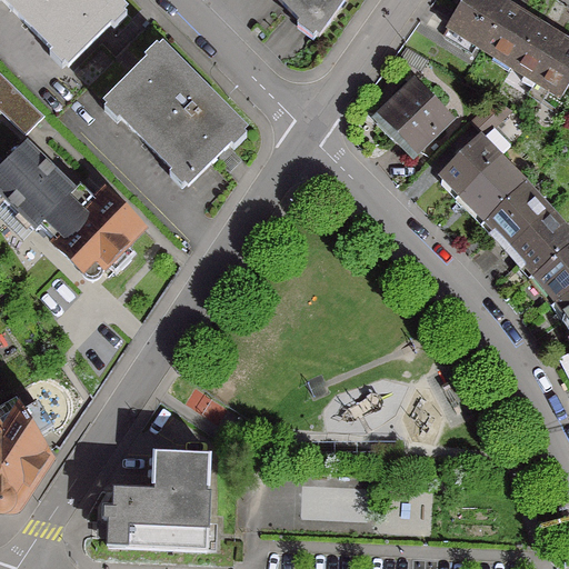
[(121,13),(108,0),(0,0),(0,1),(67,68),(121,13)]
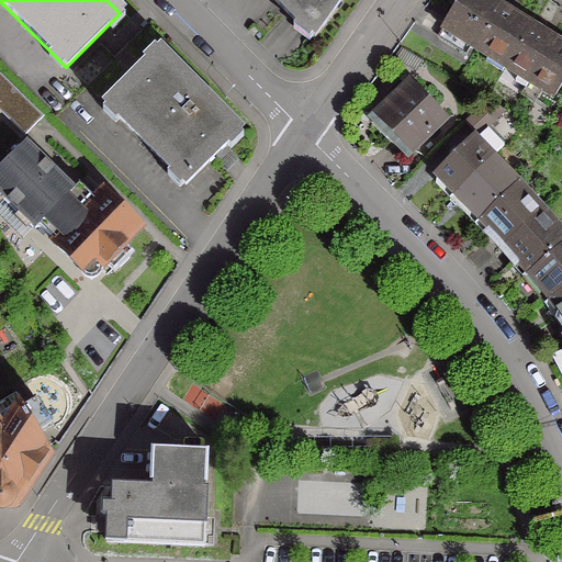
[(270,0),(296,25),(313,37),(338,0),(270,0)]
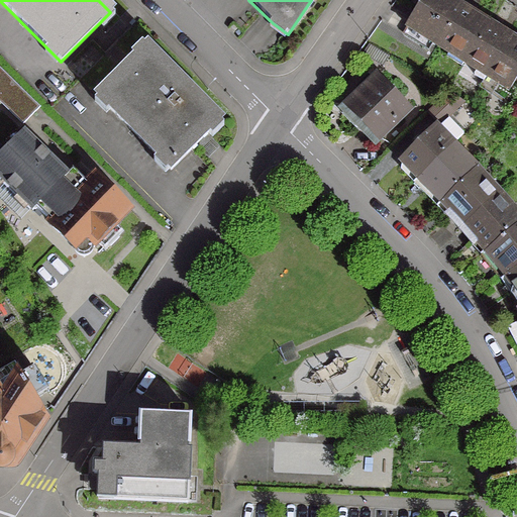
[(460,6),(450,0),(421,0),(401,33),(426,49),(430,42),(435,45),(460,6)]
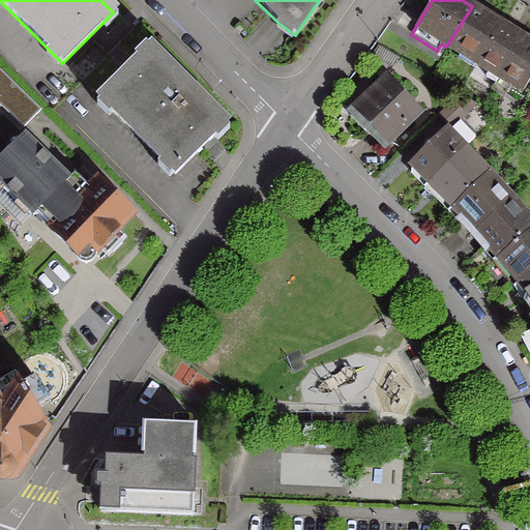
[(462,50),(477,59),(477,60),(500,24),(472,6),(446,47),(459,55),(462,50)]
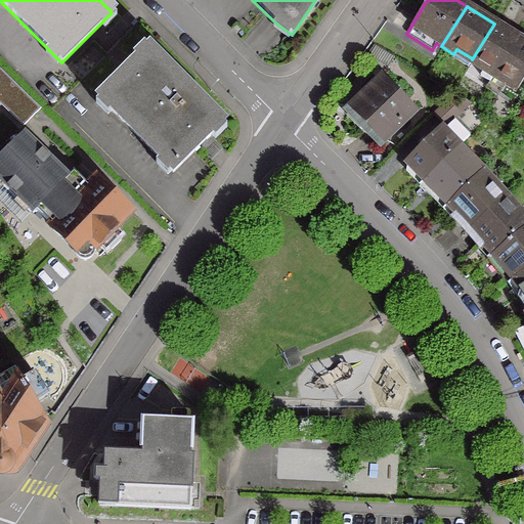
[(484,69),(492,75),(516,37),(494,24),(472,59),(472,58),(469,63),(482,73),(484,69)]
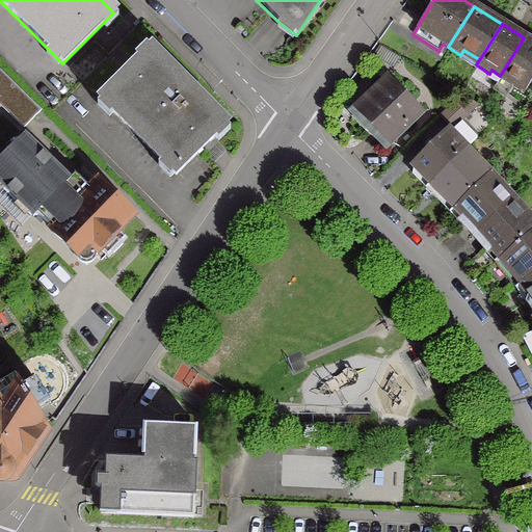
[(531,76),(531,42),(524,37),(500,76),(509,81),(507,85),(522,94),(531,76)]
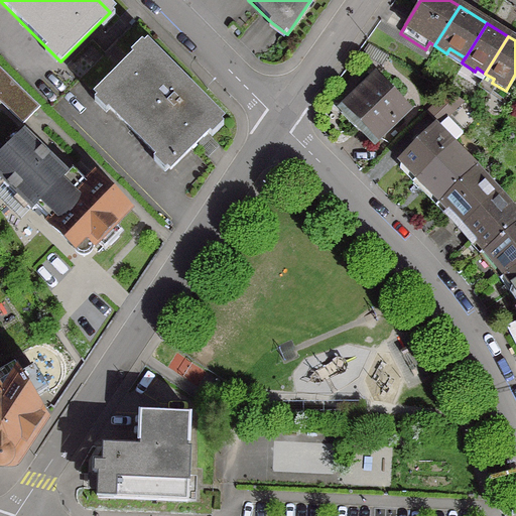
[(386,56),(366,44),(360,54),(380,68),(386,56)]
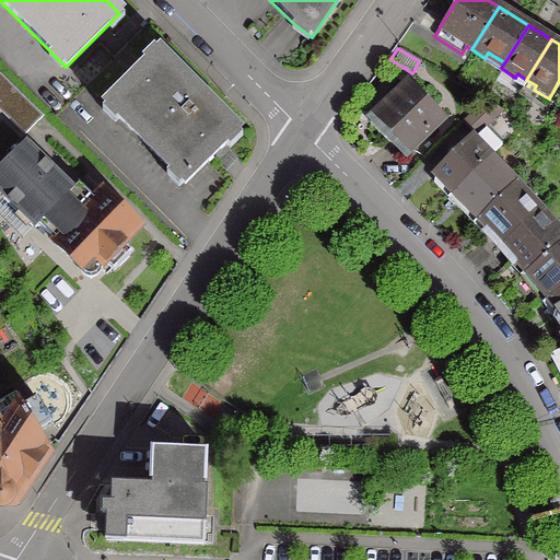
[(237,130),(158,51),(103,105),(183,185),(237,130)]
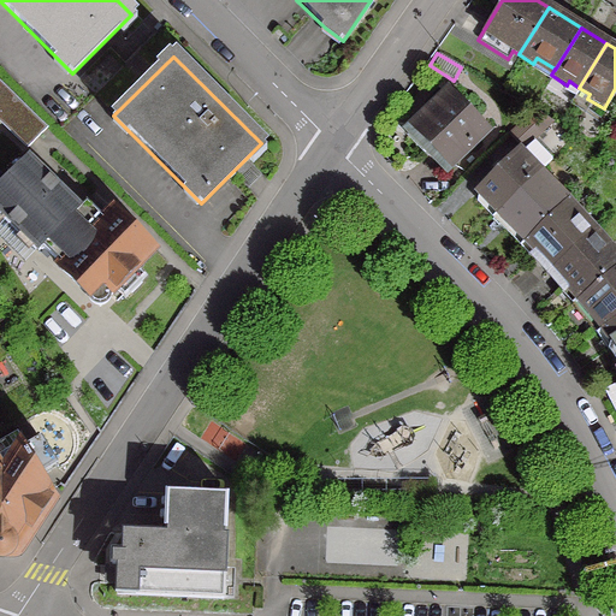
[(47,124),(0,78),(0,118),(28,144),(47,124)]
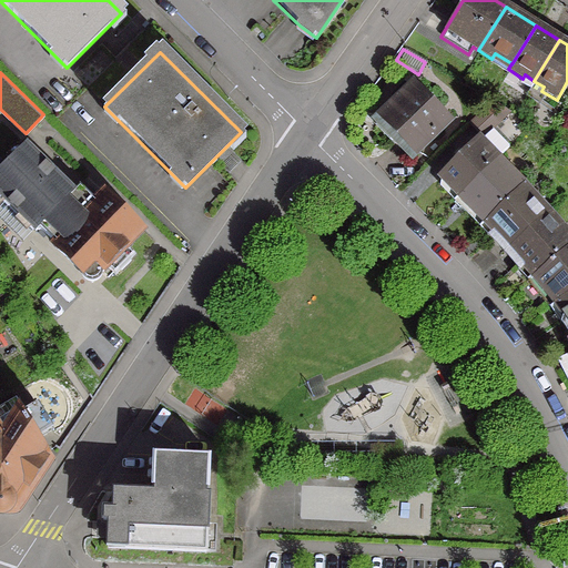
[(391,97),(395,101),(379,117),(379,118),(373,124),(388,141),(389,140),(407,158),(413,152),(414,153),(446,122),(412,85),(407,90),(402,83),(401,84),(402,85),(392,94),(391,94),(389,95),(391,97)]
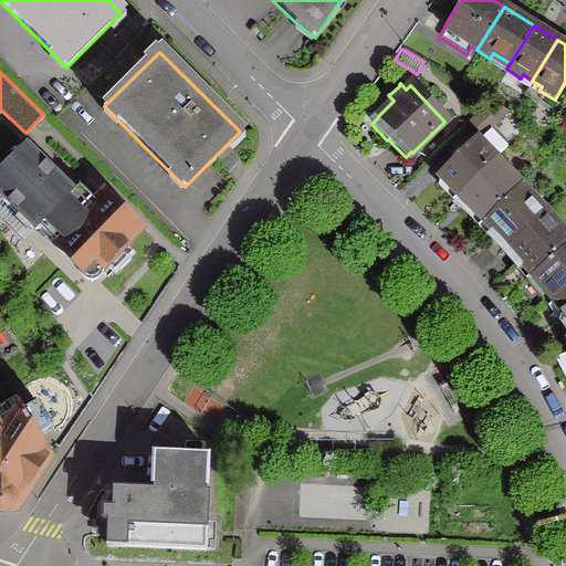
[(465,123),(479,137),(489,128),(506,111),(490,101),(465,123)]
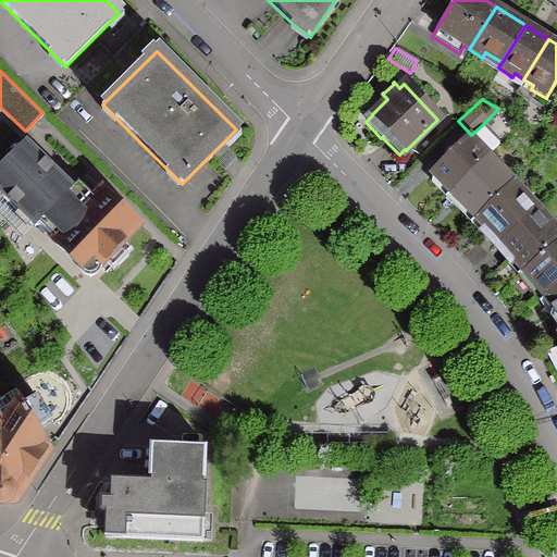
[(481,126),(471,135),(469,138),(467,137),(430,173),(432,175),(431,183),(440,192),(447,192),(449,193),(486,157),(497,144),(481,126)]
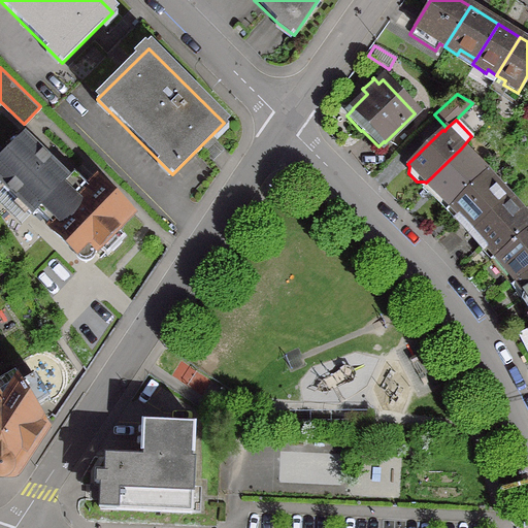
[(131,215),(95,179),(79,195),(65,180),(67,178),(23,135),(0,158),(0,185),(31,216),(34,212),(50,227),(47,228),(84,264),(98,249),(102,254),(105,256),(124,237),(123,237),(117,230),(131,215)]
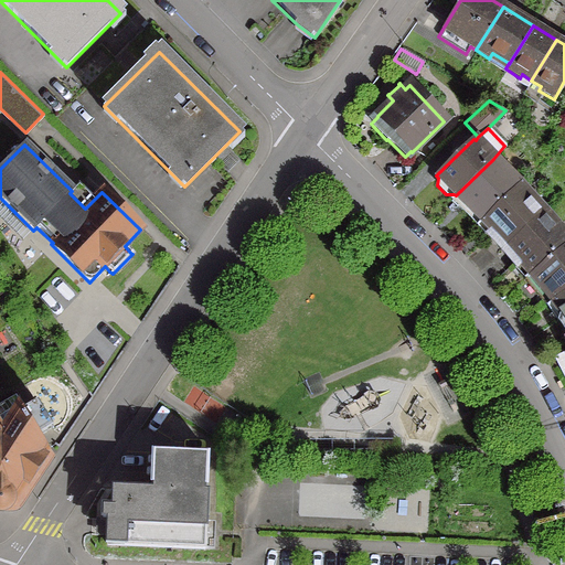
[(482,222),(481,221),(519,184),(493,159),(456,195),(466,205),(461,211),(477,226),(482,222)]
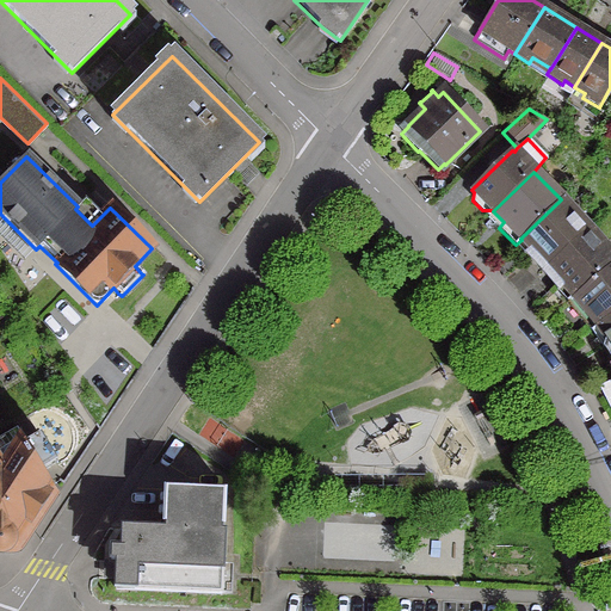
[(525,254),(541,272),(588,229),(561,199),(520,239),(522,240),(530,250),(525,254)]
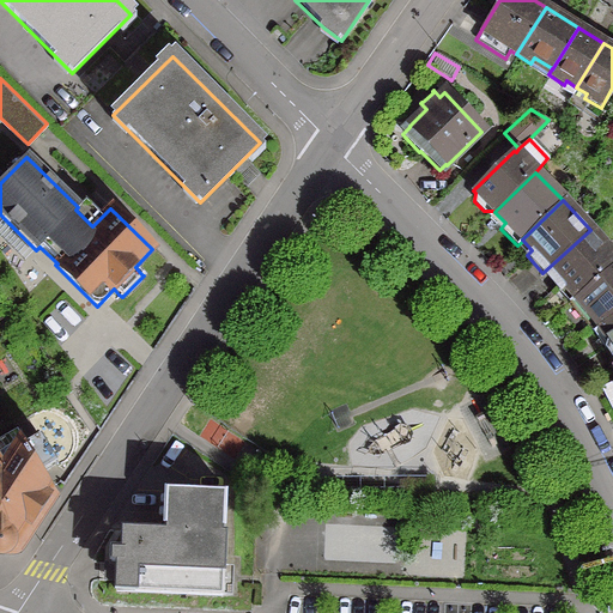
[(564,286),(574,297),(612,265),(612,256),(590,230),(542,273),(558,291),(564,286)]
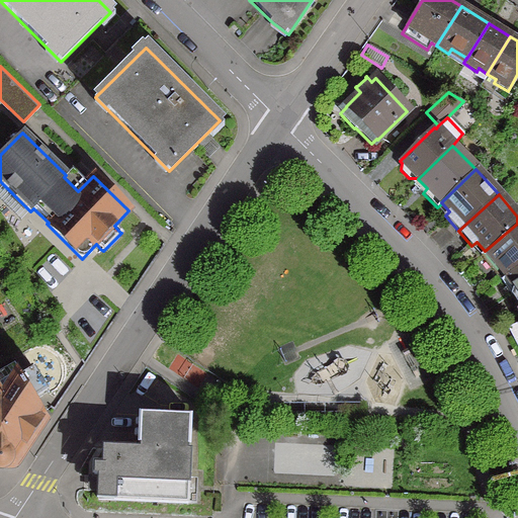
[(506,276),(517,266),(517,224),(485,251),(480,254),(481,255),(494,270),(498,267),(506,276)]
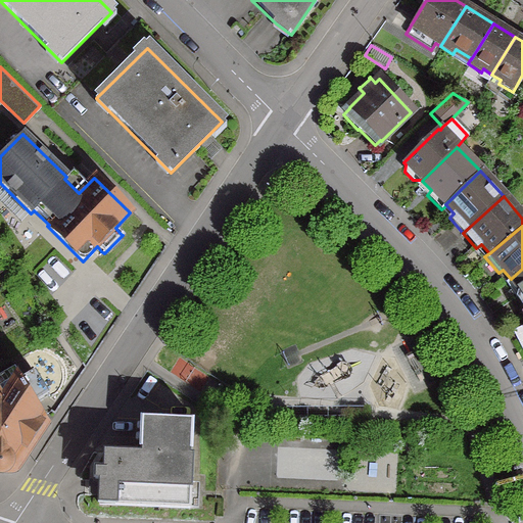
[(522,310),(522,269),(511,279),(518,290),(515,297),(522,311),(522,310)]
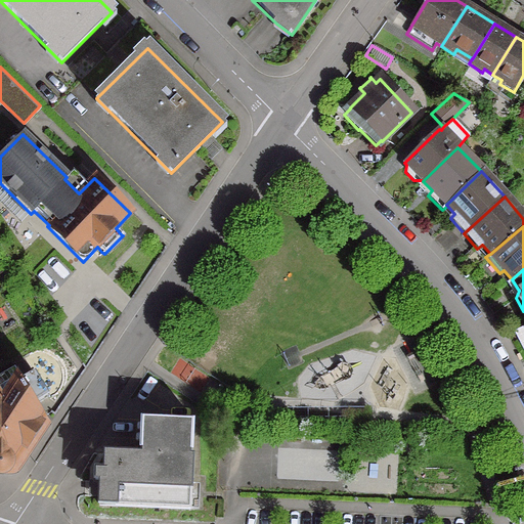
[(13,370),(0,378),(0,472),(12,472),(44,422),(13,370)]
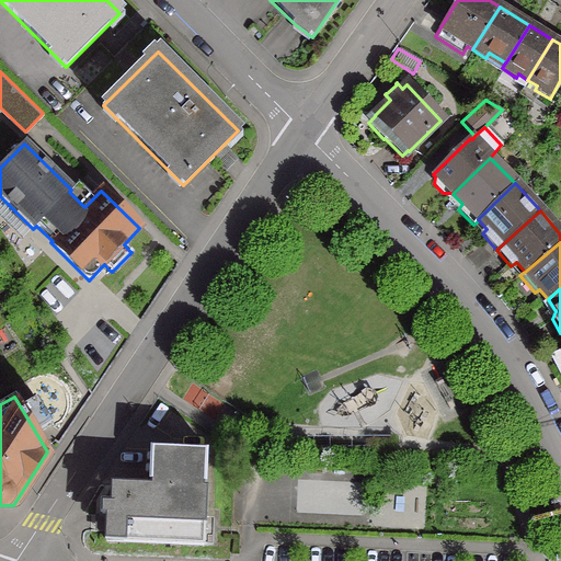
[(110,504),(106,504),(105,516),(104,531),(104,541),(202,546),(206,450),(148,448),(147,487),(111,485),(110,504)]
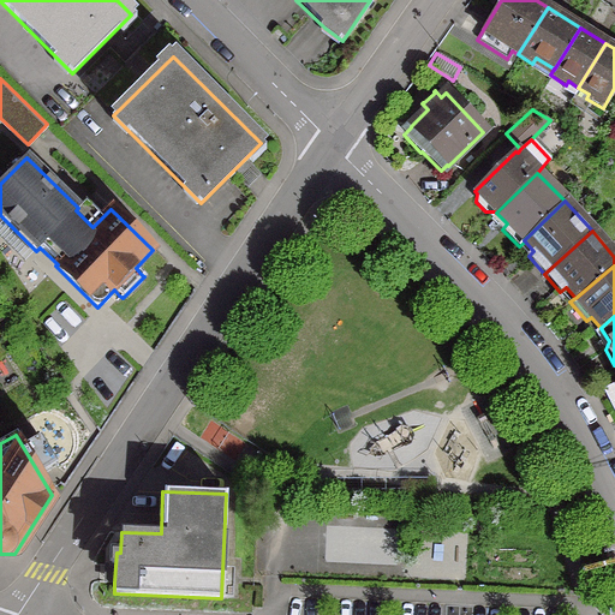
All buildings are outlined.
